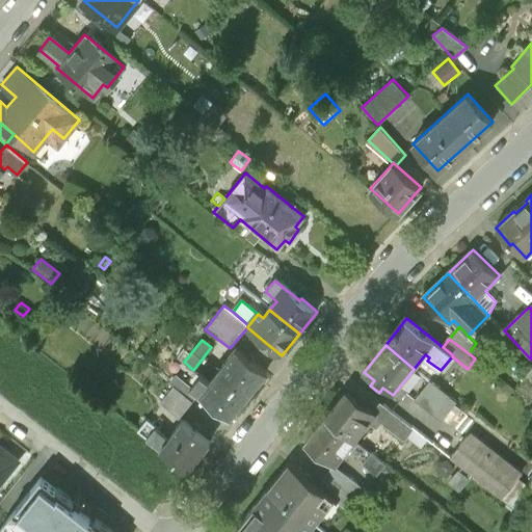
[(236,349),(218,372),(248,395),(266,373),(236,349)]
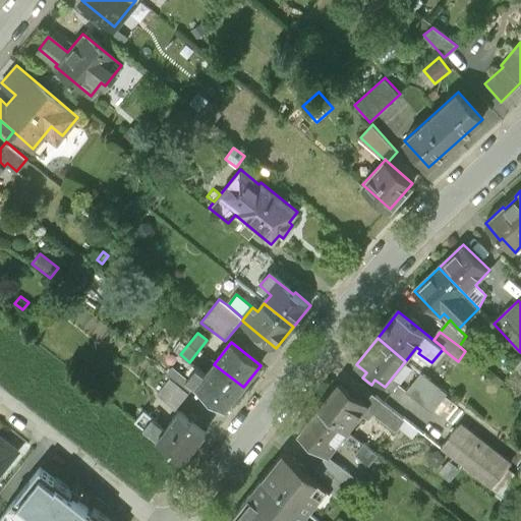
[(520,363),(512,372),(520,382),(520,363)]
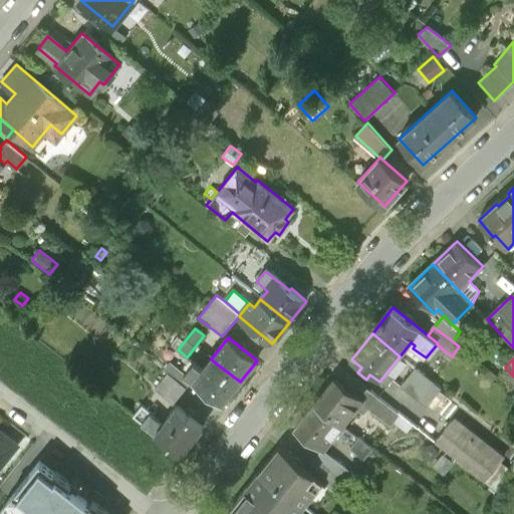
[(221,405),(240,381),(211,359),(203,369),(194,362),(185,373),(184,374),(192,380),(203,391),(201,394),(205,397),(208,394),(221,405)]
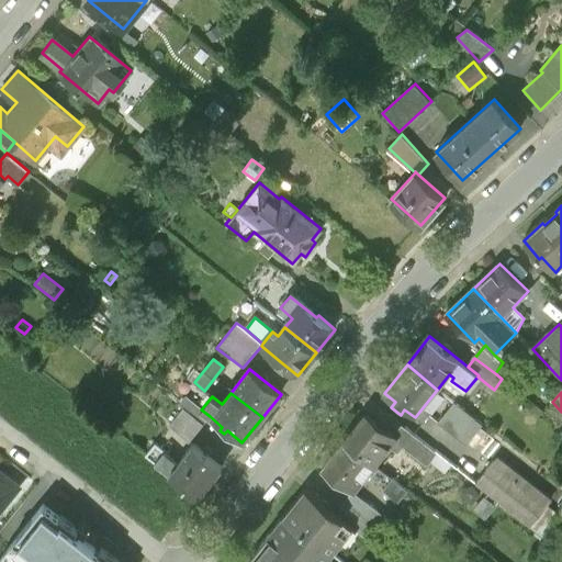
[(179,405),(183,409),(203,425),(210,416),(201,409),(202,408),(187,396),(179,405)]
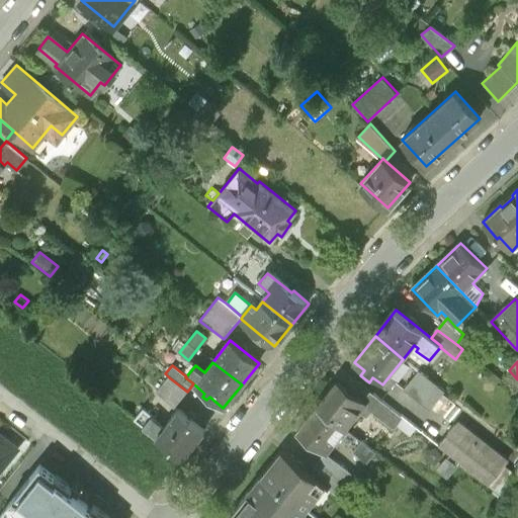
[(445,393),(418,370),(403,390),(430,411),(445,393)]
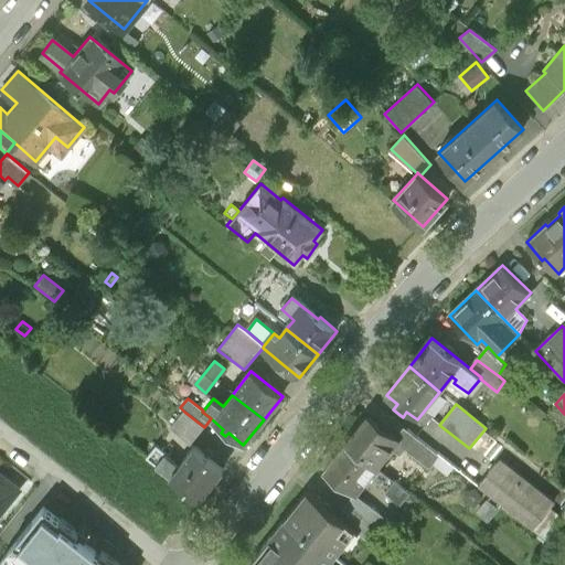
[(169,429),(189,446),(204,427),(184,412),(169,429)]
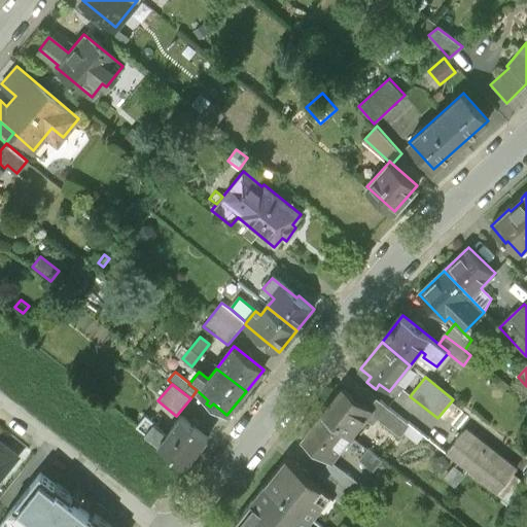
[(352,437),(366,419),(374,410),(363,402),(366,398),(356,390),(353,394),(344,387),(323,414),(352,437)]
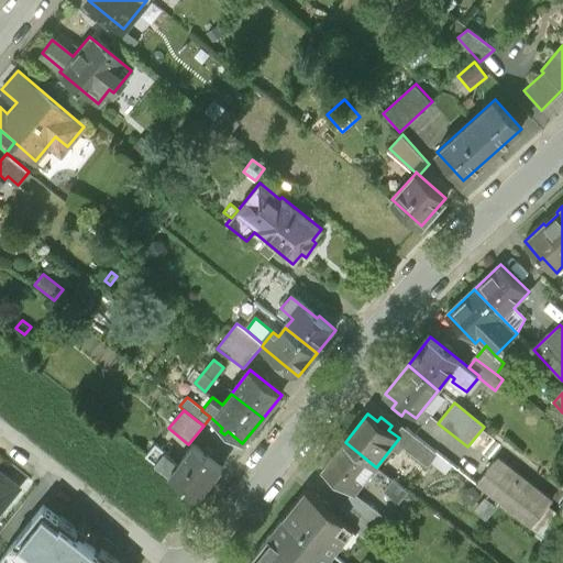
[(427,468),(429,465),(438,454),(406,429),(399,438),(392,448),(398,454),(403,449),(427,468)]
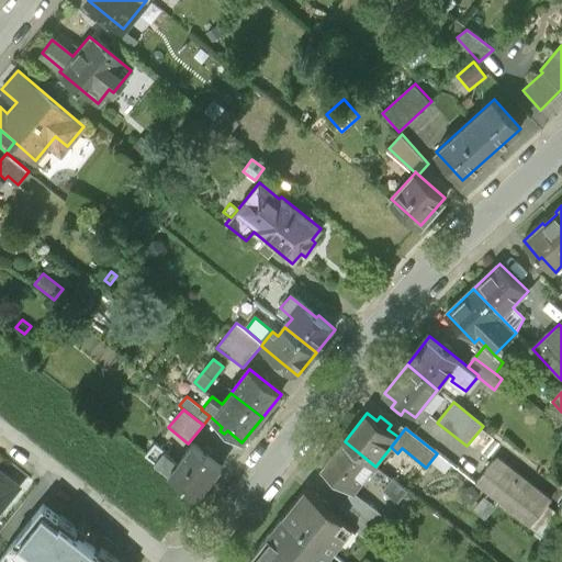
[(355,493),(375,467),(345,441),(324,468),(334,476),(330,481),(340,489),(344,485),(352,491),(355,493)]
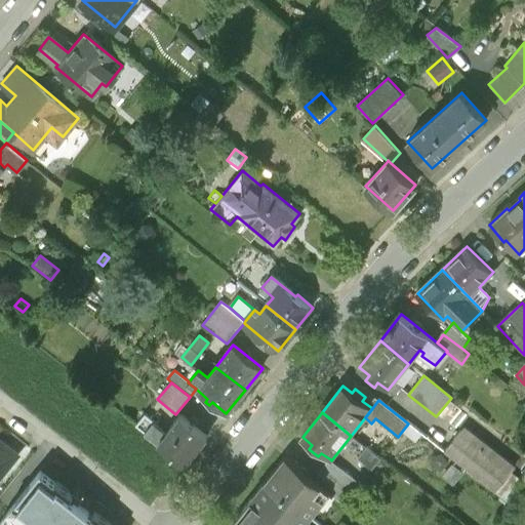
[(208,437),(180,414),(166,433),(145,415),(136,426),(185,466),(208,437)]
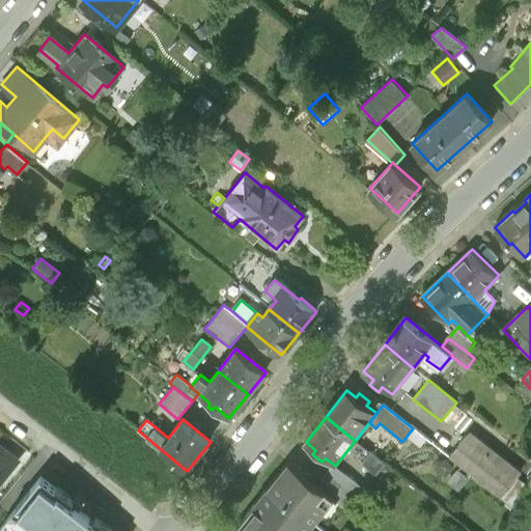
[(425,438),(413,428),(404,439),(418,449),(425,438)]
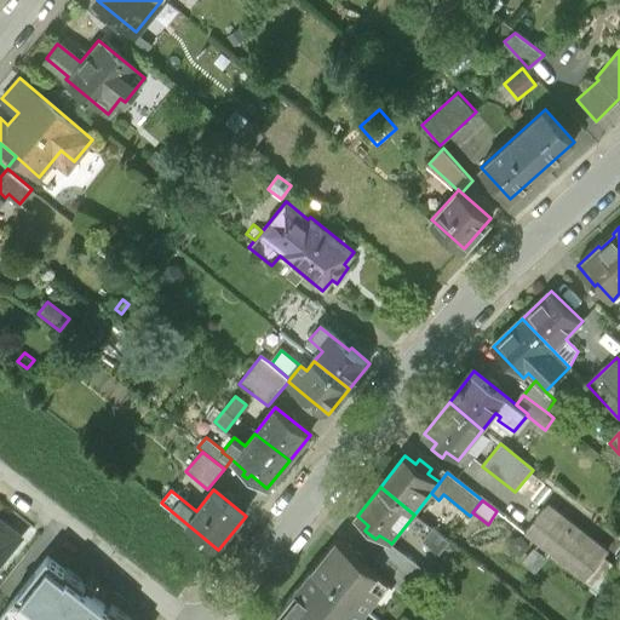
[(544,509),(524,534),(585,581),(604,557),(544,509)]
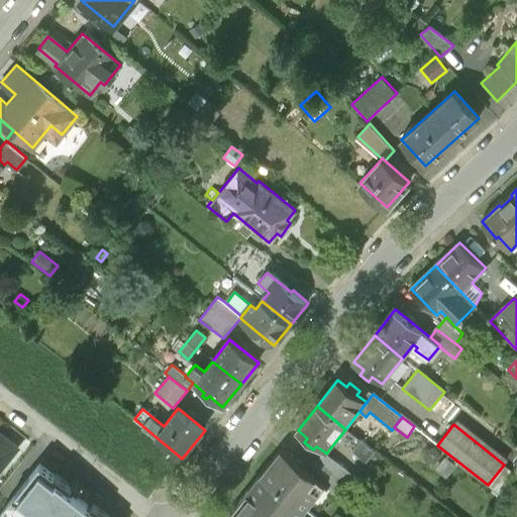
[(0,471),(17,449),(0,435),(0,471)]
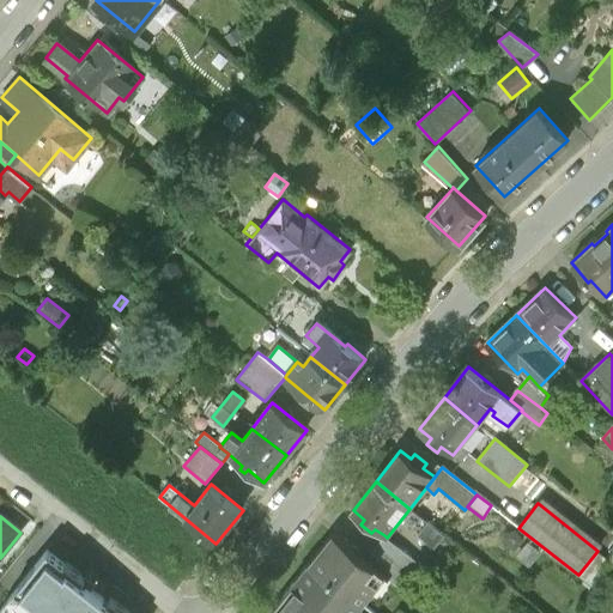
[(417,533),(435,546),(444,533),(428,520),(417,533)]
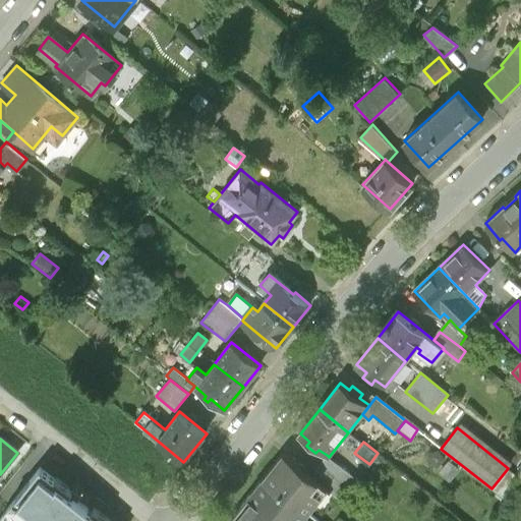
[(437,451),(428,454),(427,466),(438,468),(444,459),(437,451)]
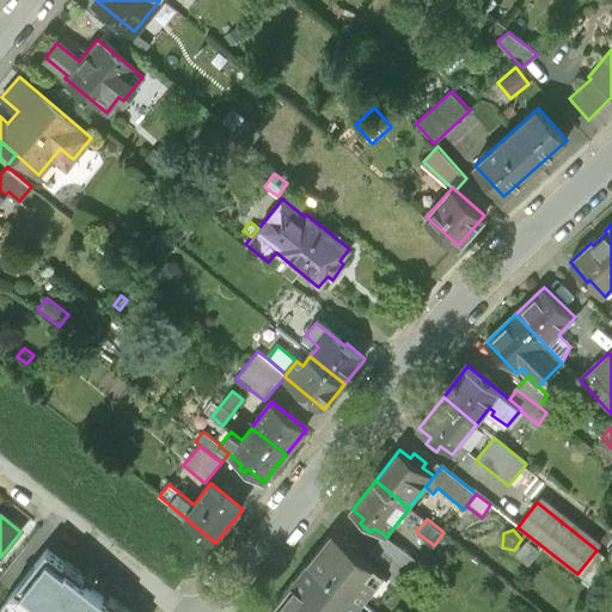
[(332,533),(308,562),(360,603),(384,574),(365,558),(332,533)]
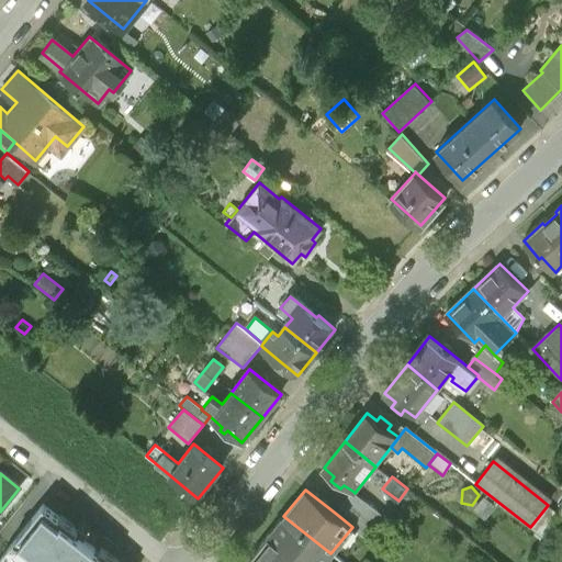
[(352,491),(335,513),(352,527),(370,540),(386,518),(355,493),(352,491)]
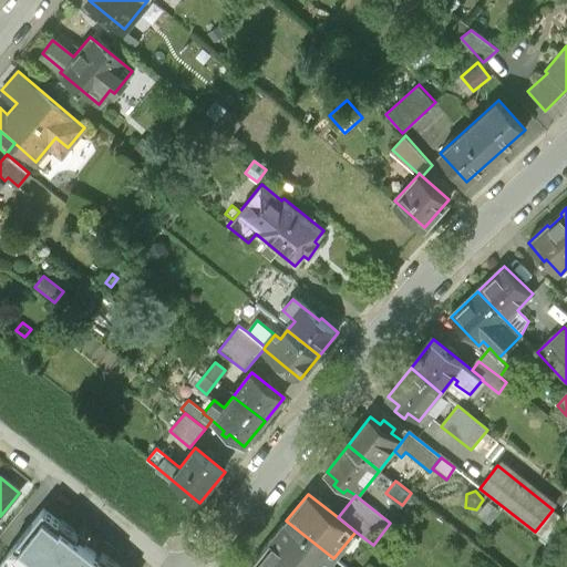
[(488,525),(501,512),(488,502),(476,514),(488,525)]
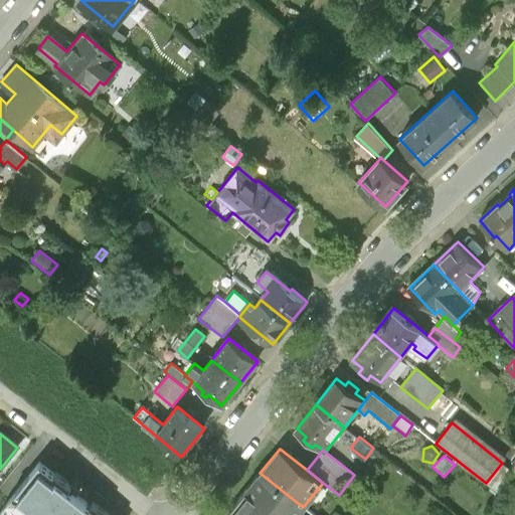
[(108,514),(93,503),(91,506),(68,489),(71,486),(55,473),(53,475),(38,463),(6,503),(20,514),(108,514)]
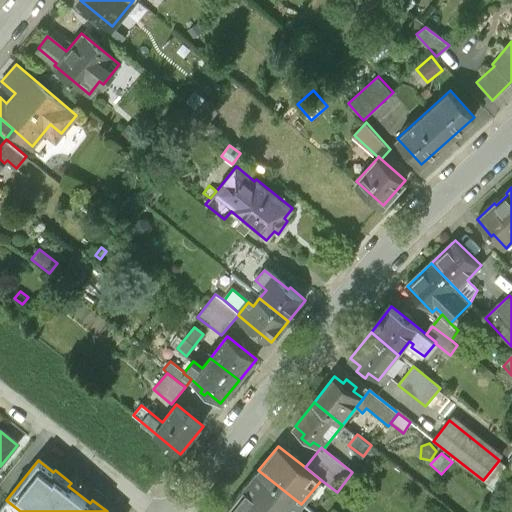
[(508,467),(499,460),(483,480),(496,491),(508,467)]
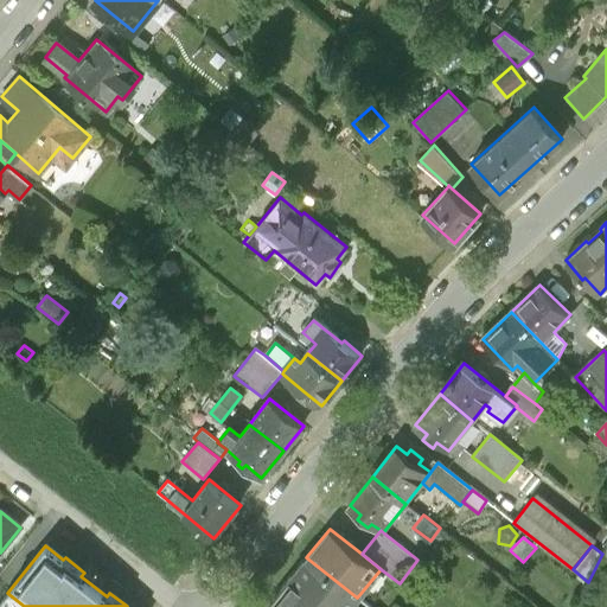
[(351,606),(358,599),(357,598),(306,557),(267,606),(351,606)]
